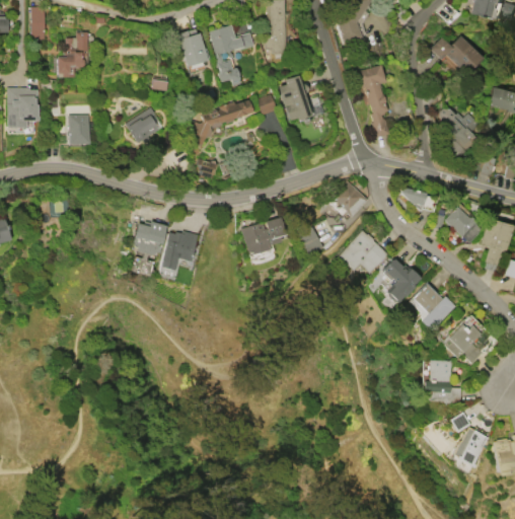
[(286,0),(287,54),(273,54),(273,50),(266,50),(266,46),(264,46),(264,31),(270,31),(269,0),(286,0)]
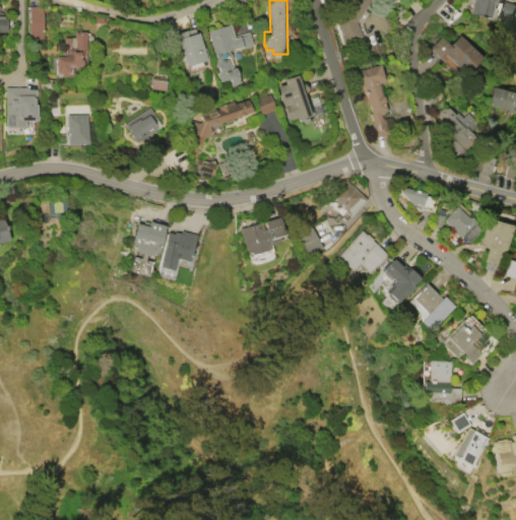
[(365,38),(349,43),(341,19),(353,0),(374,0),(360,22),(365,38)]
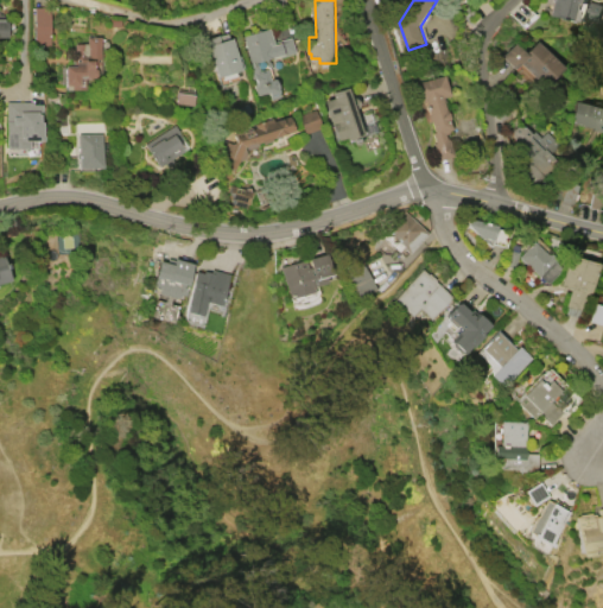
[(590,0),(590,5),(577,1),(572,20),(552,16),(556,0),(590,0)]
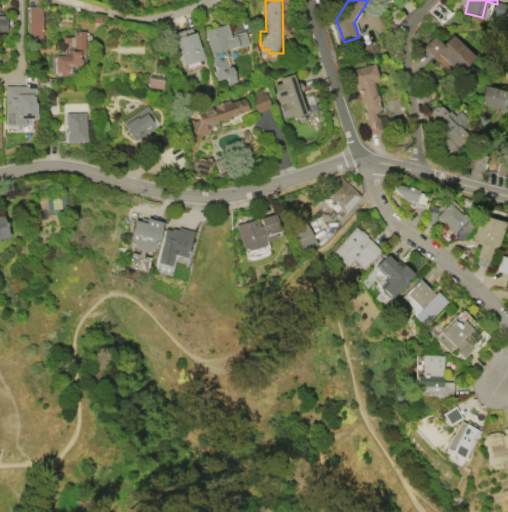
[(0,31),(9,32),(9,18),(1,17),(1,1),(0,1),(0,31)]
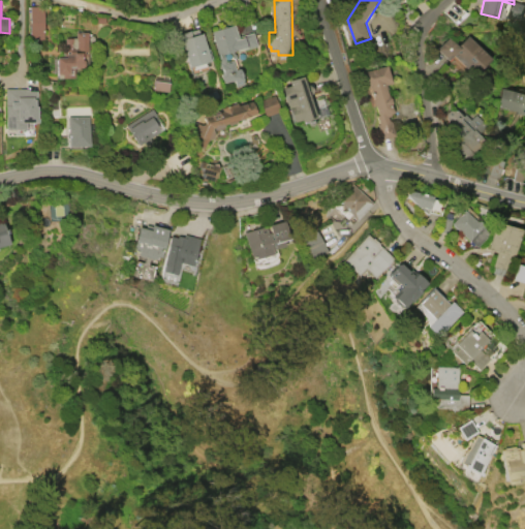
[(32,7),(47,7),(47,40),(32,40),(32,7)]
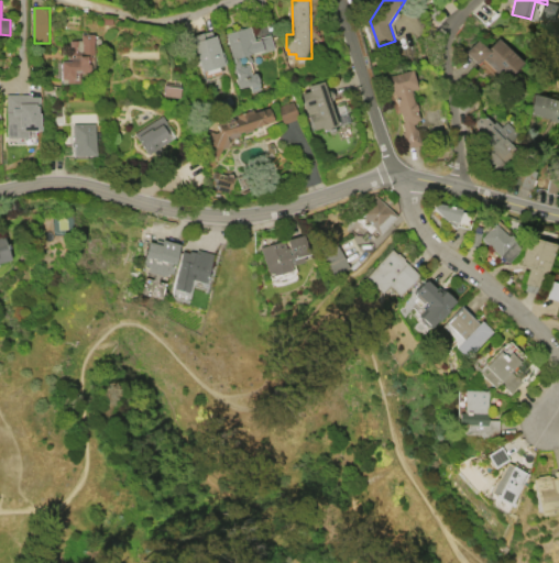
[(228,33),(252,26),(256,40),(273,35),(277,50),(253,56),(255,64),(253,64),(255,74),(258,74),(259,75),(263,90),(254,92),(252,86),(242,89),(233,59),(234,58),(232,50),(233,50),(228,33)]
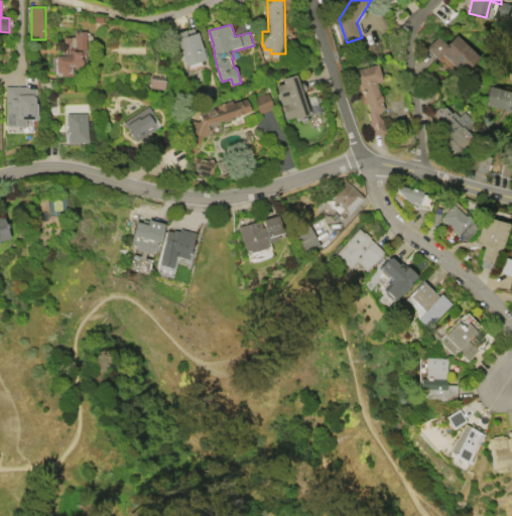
[(174,33),(186,30),(186,31),(196,28),(197,33),(199,32),(203,48),(206,48),(209,58),(201,60),(202,63),(195,66),(195,63),(186,66),(181,47),(178,48),(174,33)]
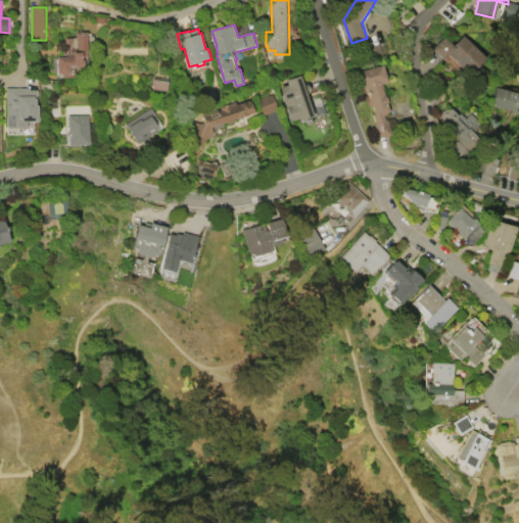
[(57,74),(57,57),(66,56),(65,54),(67,54),(67,38),(77,38),(77,32),(88,32),(89,59),(84,60),(84,63),(82,66),(78,66),(78,68),(75,68),(75,77),(58,78),(58,74),(57,74)]
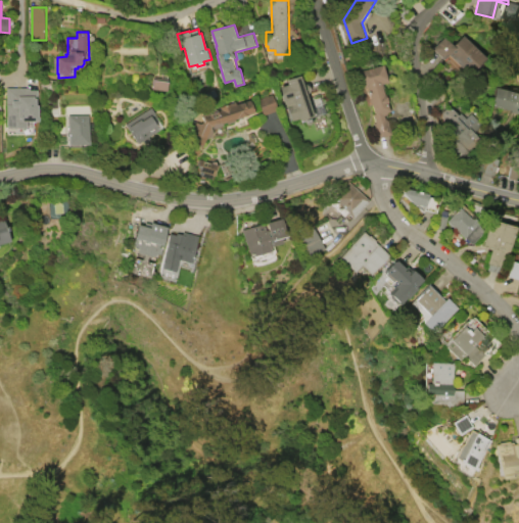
[(466,36),(487,58),(471,75),(452,54),(445,60),(435,49),(446,38),(455,46),(466,36)]
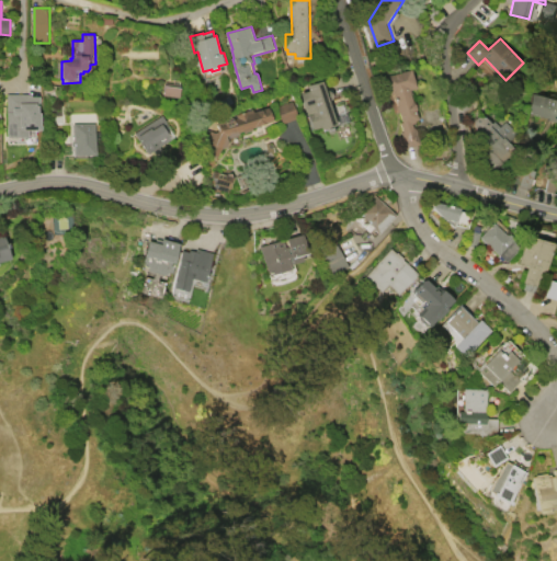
[(386,78),(412,69),(418,89),(411,91),(415,103),(416,103),(418,110),(417,110),(420,119),(416,121),(417,123),(413,124),(415,129),(417,128),(422,145),(408,149),(402,133),(405,132),(401,123),(405,123),(401,112),(399,113),(397,107),(399,106),(395,92),(391,93),(388,87),(387,87),(386,82),(387,82),(386,78)]
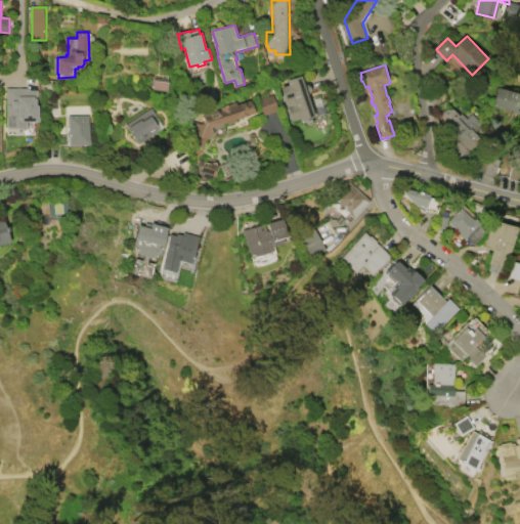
[(288,80),(302,76),(306,86),(309,85),(312,93),(307,94),(314,117),(311,118),(312,123),(306,125),(305,120),(301,121),(301,119),(293,122),(283,87),(289,85),(288,80)]
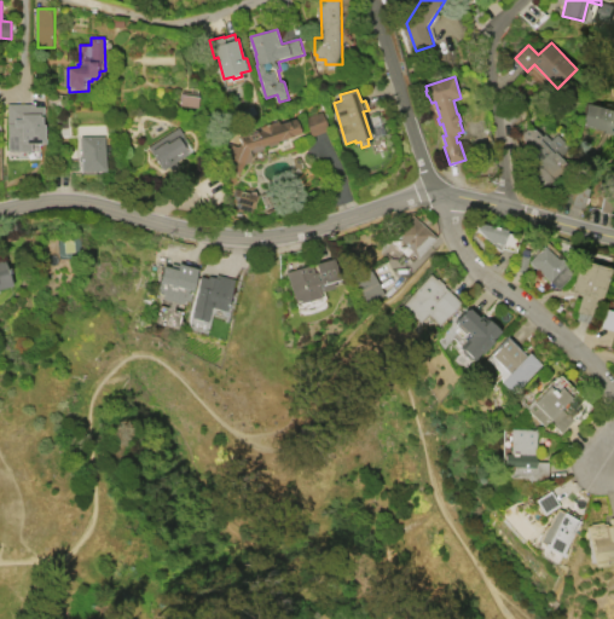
[(200,109),(181,106),(184,92),(201,93),(200,109)]
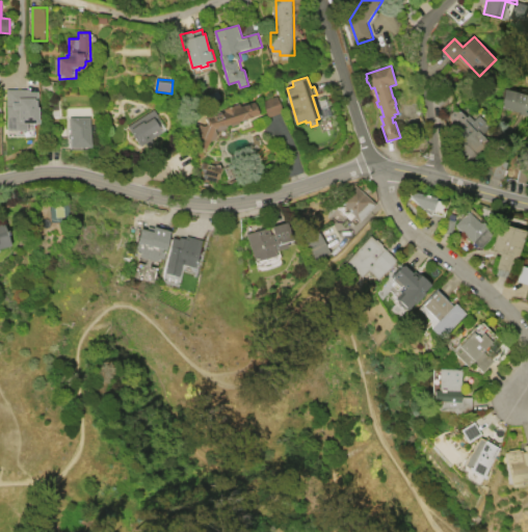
[(7,131),(8,89),(31,89),(31,91),(40,91),(40,125),(28,125),(28,131),(7,131)]
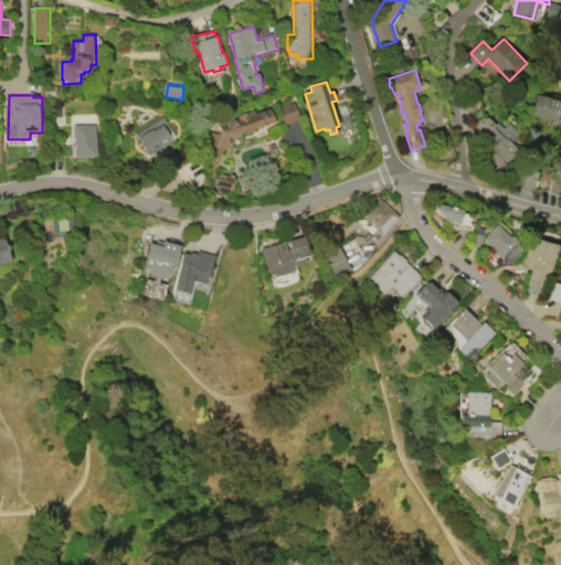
[(540,95),(560,99),(560,124),(556,123),(557,120),(535,115),(540,95)]
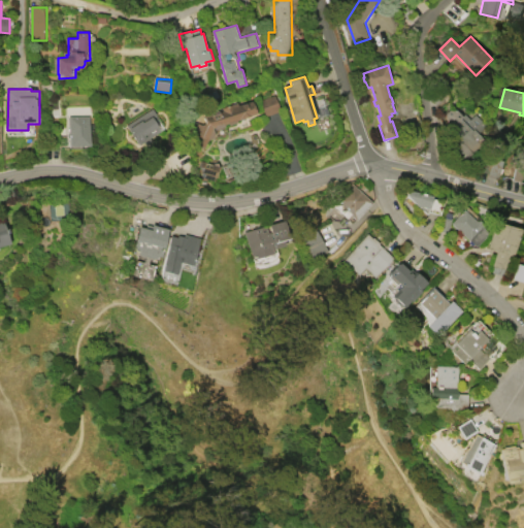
[(283,110),(267,117),(261,101),(276,96),(283,110)]
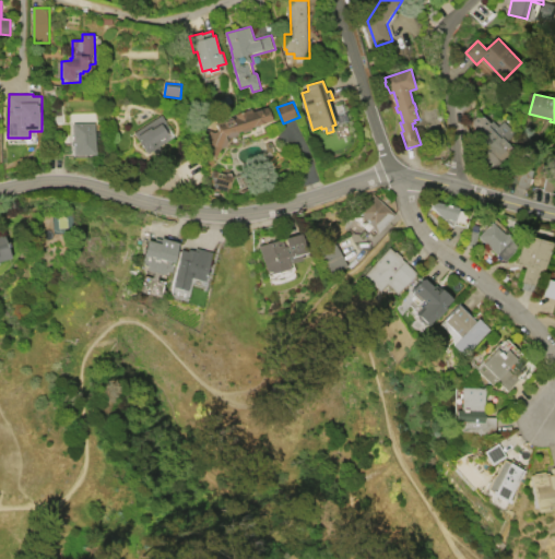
[(219,122),(237,116),(237,117),(239,117),(238,114),(255,108),(256,111),(269,107),(273,121),(252,128),(254,130),(245,132),(244,132),(240,133),(241,134),(232,139),(231,135),(228,137),(231,141),(227,147),(223,149),(219,157),(211,154),(215,146),(204,141),(210,130),(216,132),(220,132),(221,129),(219,122)]
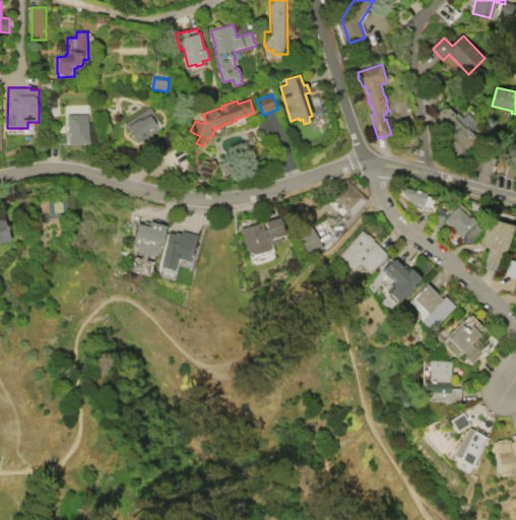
[(159,130),(138,143),(126,124),(152,108),(156,114),(151,117),(159,130)]
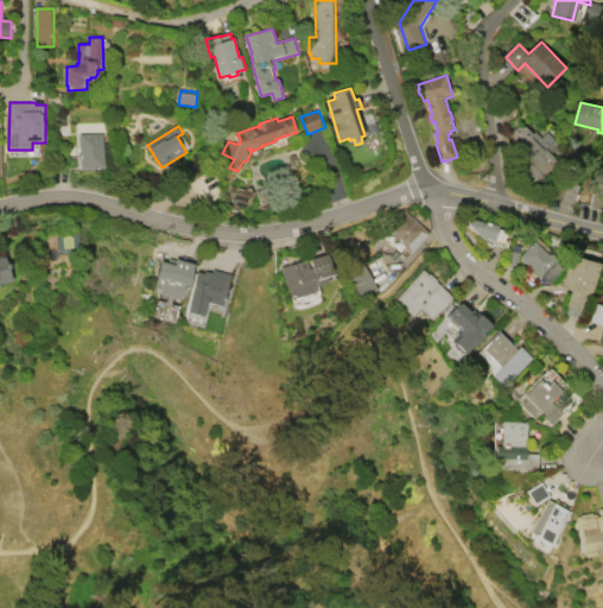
[(535,188),(520,173),(534,160),(520,146),(522,144),(515,138),(519,134),(515,132),(521,126),(525,130),(527,126),(535,134),(538,132),(544,138),(550,132),(564,145),(553,156),(562,163),(535,188)]
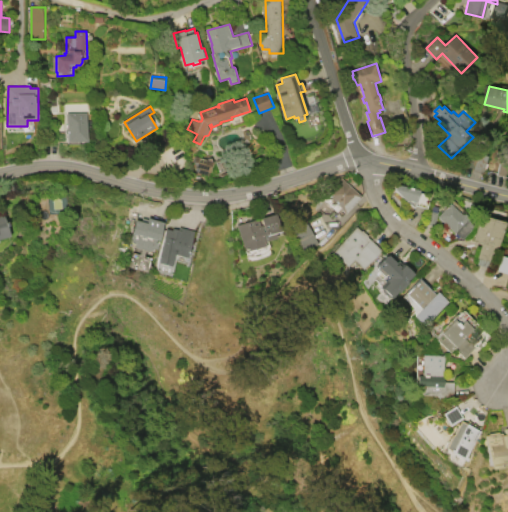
[(68,142),(68,113),(88,113),(88,142),(68,142)]
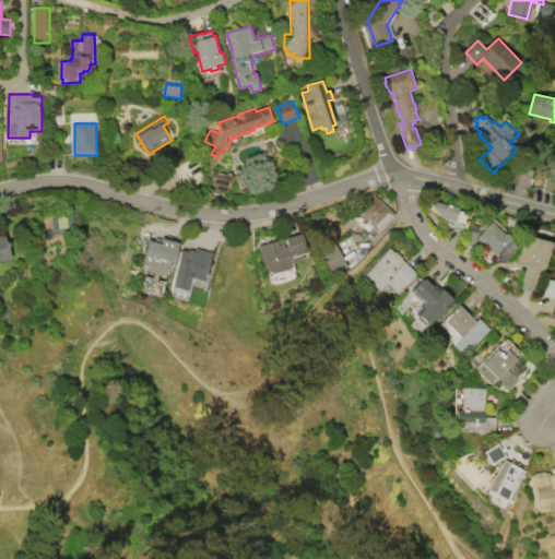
[(510,182),(515,166),(536,170),(532,187),(510,182)]
